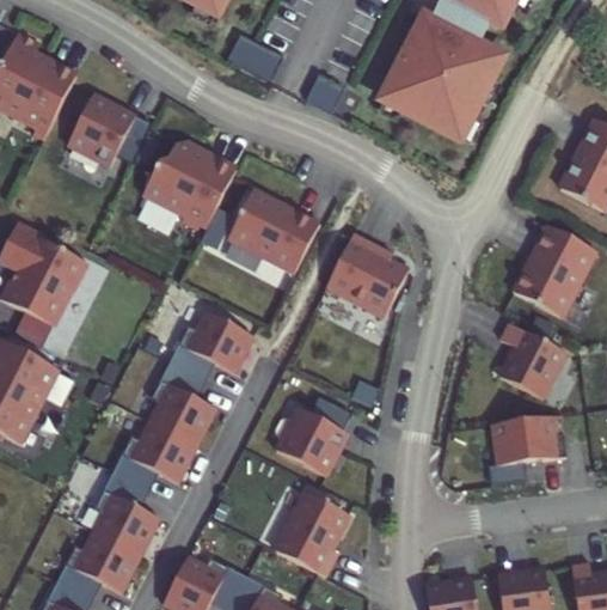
[(190,0),(190,1),(196,4),(218,16),(225,0),(190,0)]
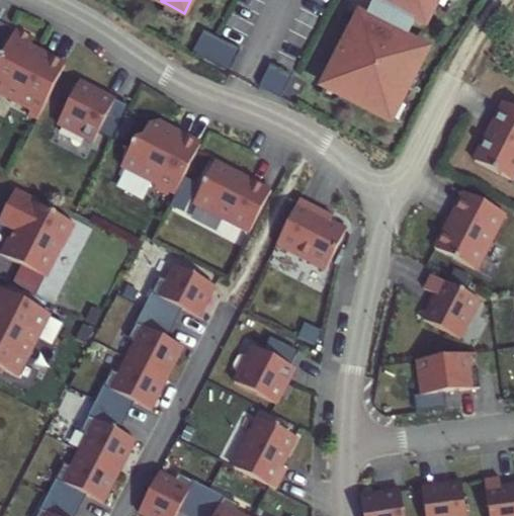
[(375,0),(367,17),(388,27),(398,8),(391,4),(381,0),(375,0)]
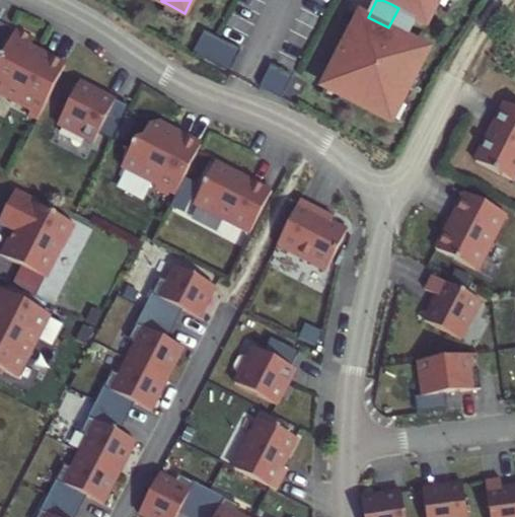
[(382,0),(391,4),(398,8),(425,21),(433,5),(438,8),(442,0),(382,0)]
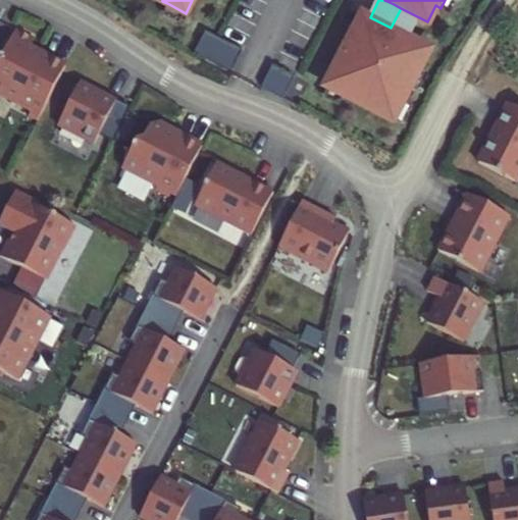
[(167,3),(162,13),(178,21),(184,12),(167,3)]
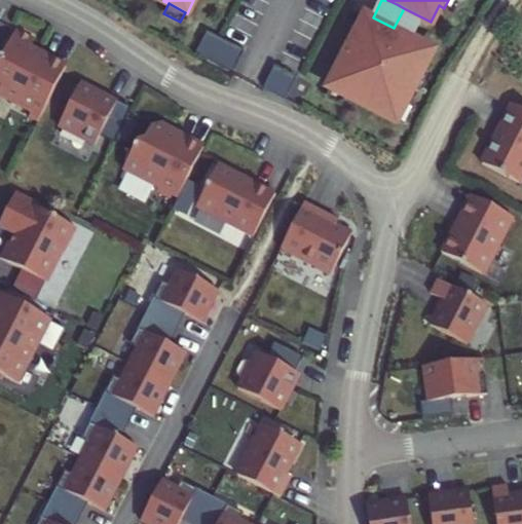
[(394,28),(365,12),(328,85),(350,97),(353,92),(376,104),(374,109),(396,120),(406,100),(411,102),(430,67),(423,64),(433,47),(394,28)]
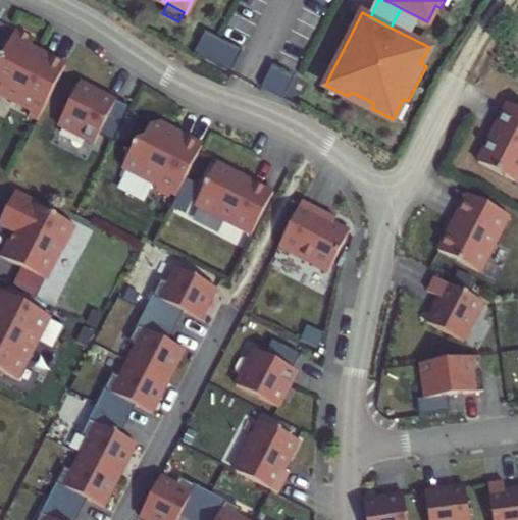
[(0,92),(32,109),(41,113),(65,64),(41,52),(39,57),(24,50),(32,37),(13,27),(0,51),(0,92)]
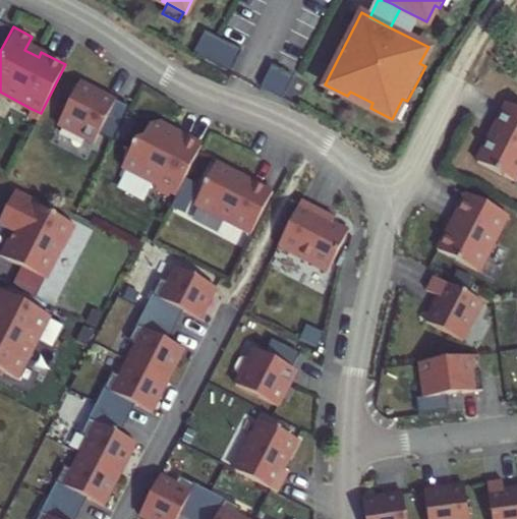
[(205,29),(194,50),(231,69),(242,48),(205,29)]
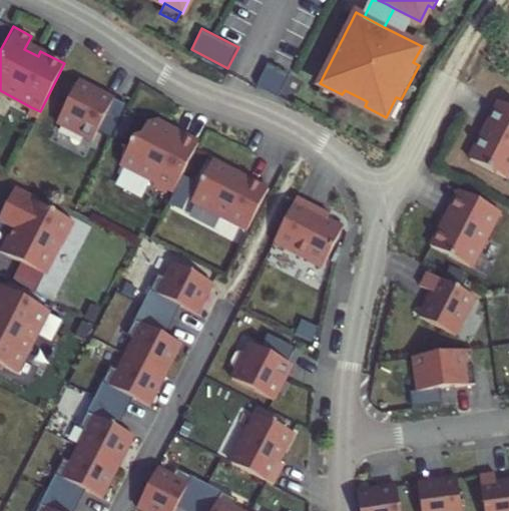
[(268,62),(257,82),(279,94),(290,73),(268,62)]
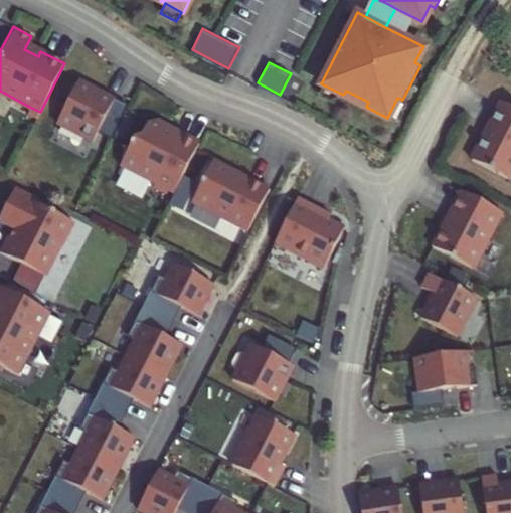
[(79,79),(56,121),(92,140),(97,131),(112,138),(128,106),(79,79)]
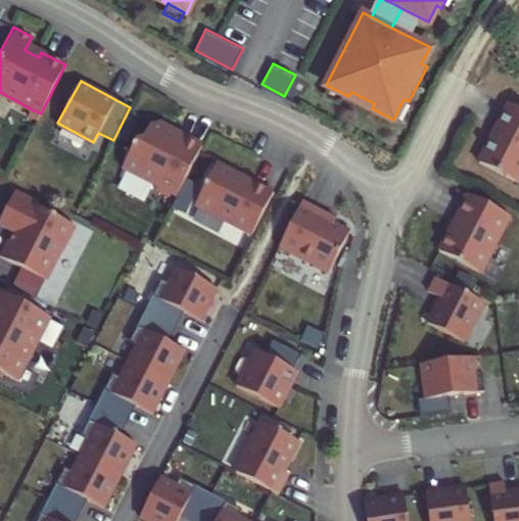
[(518,105),(508,100),(496,123),(498,124),(479,160),(516,179),(518,172),(518,105)]
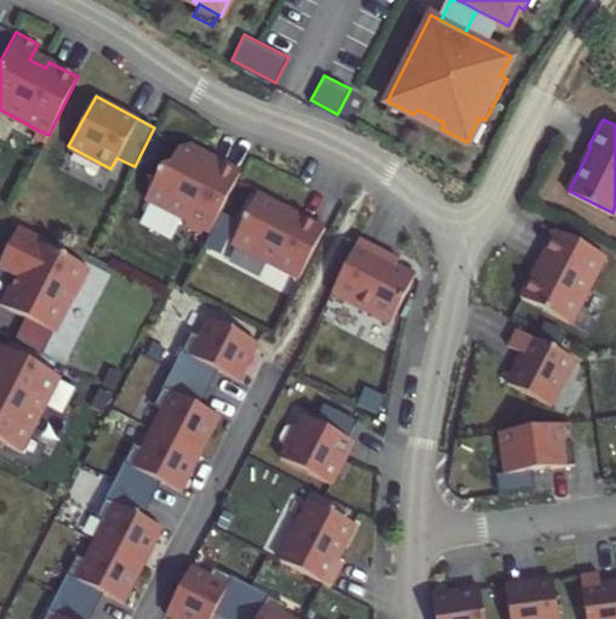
[(38,130),(34,136),(45,142),(49,135),(38,130)]
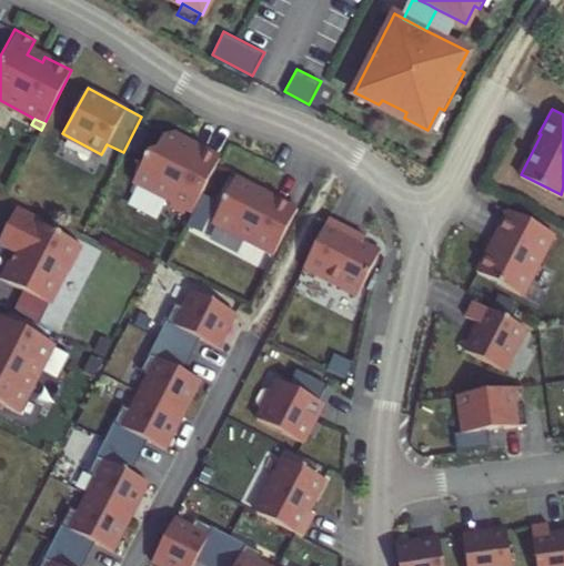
[(175,129),(163,133),(155,149),(148,151),(132,181),(171,200),(173,206),(181,211),(187,209),(192,211),(220,157),(199,145),(195,150),(181,142),(175,129)]
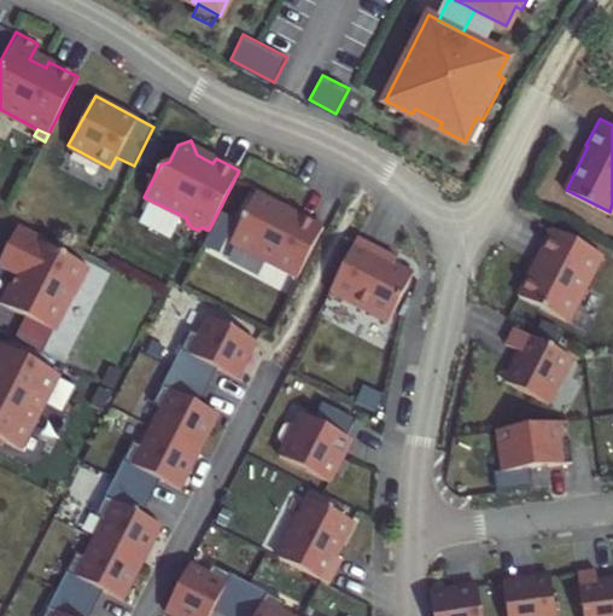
[(257,191),(233,238),(269,257),(268,261),(298,275),(323,225),(293,210),(293,211),(279,205),(280,203),(257,191)]
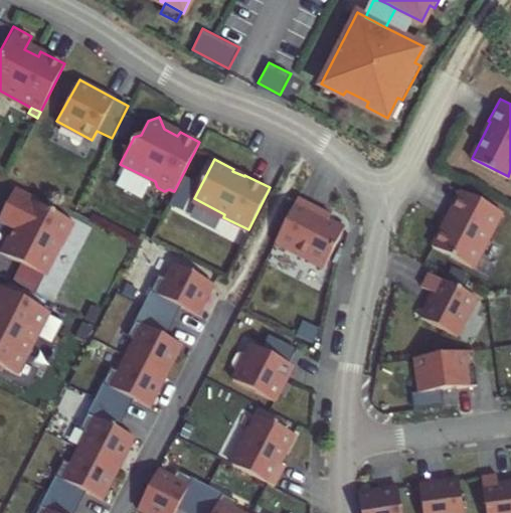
[(52,203),(31,192),(14,227),(32,236),(27,244),(24,242),(15,259),(60,282),(75,251),(79,249),(91,228),(50,208),(52,203)]
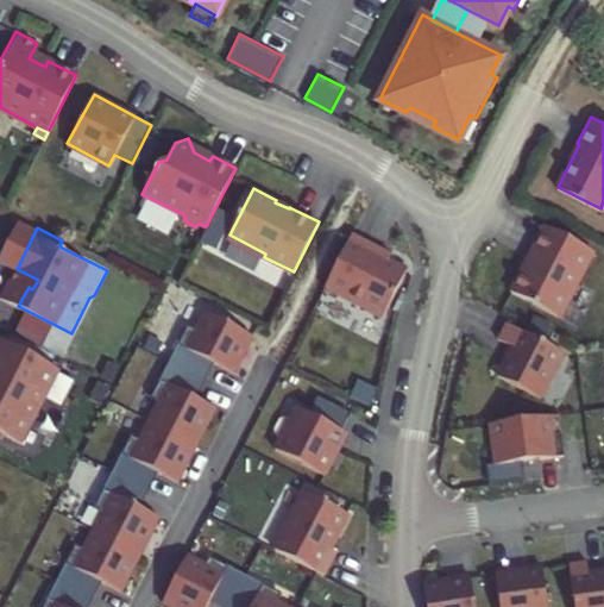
[(591,254),(541,229),(526,258),(528,260),(521,273),(518,271),(507,294),(554,319),(573,282),(576,283),(591,254)]
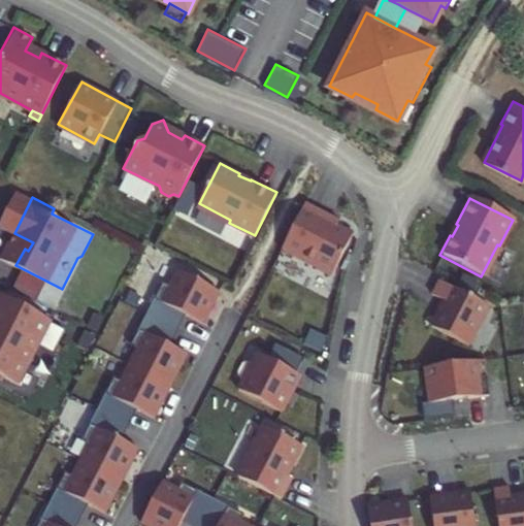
[(306,200),(282,248),(332,273),(353,233),(336,224),(340,218),(306,200)]
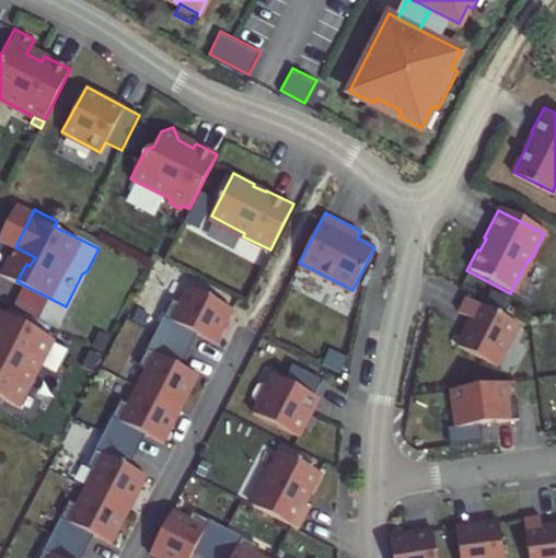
[(173,298),(155,330),(188,347),(196,332),(216,341),(233,307),(189,285),(181,302),(173,298)]
